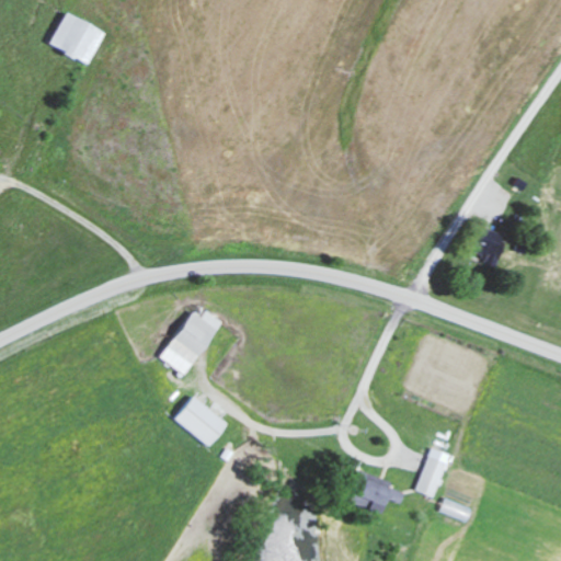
[(101,32),(61,13),(45,47),(84,66),(101,32)]
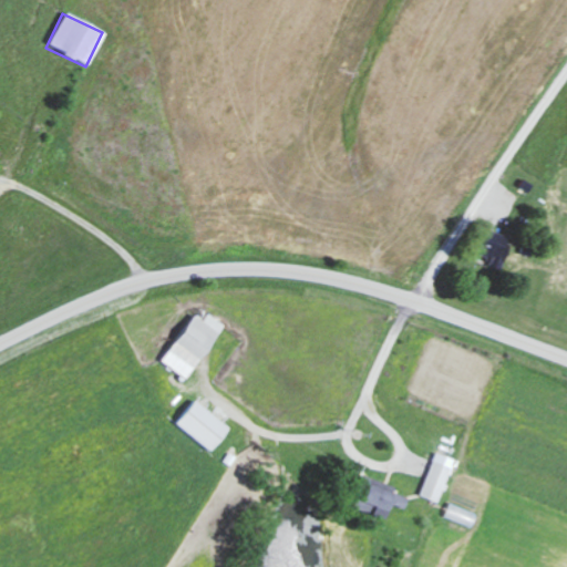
[(473,258),(501,267),(509,238),(488,232),(485,240),(480,239),(473,258)]
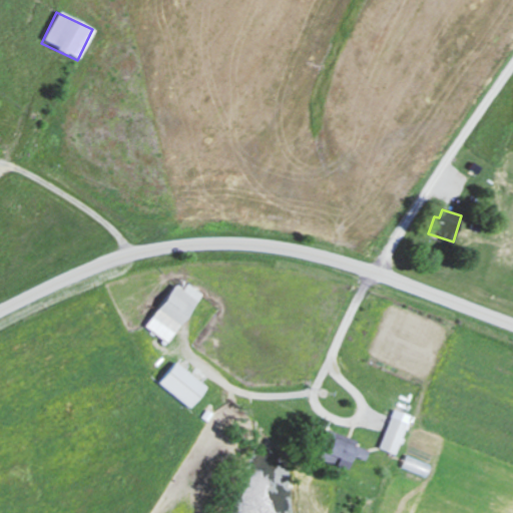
[(200,294),(176,278),(144,329),(168,344),(200,294)]
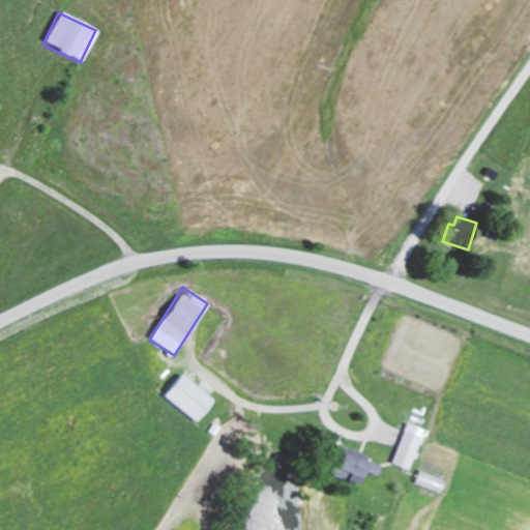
[(195,423),(212,402),(181,374),(163,395),(195,423)]
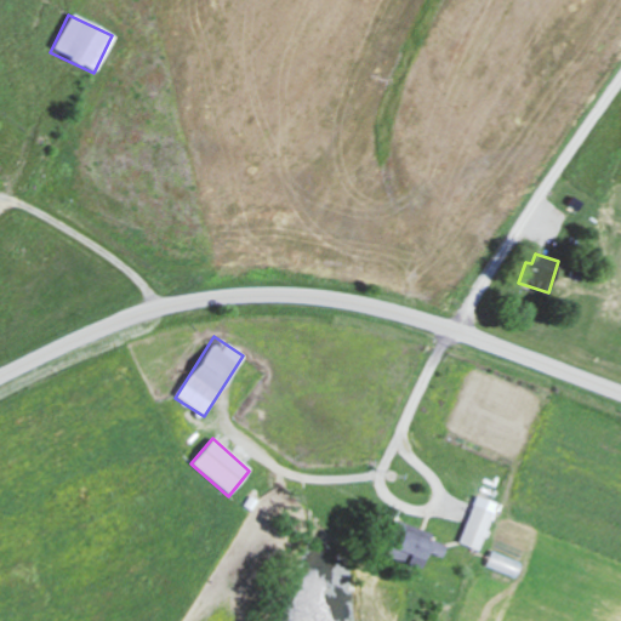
[(494,513),(473,506),(459,545),(478,552),(494,513)]
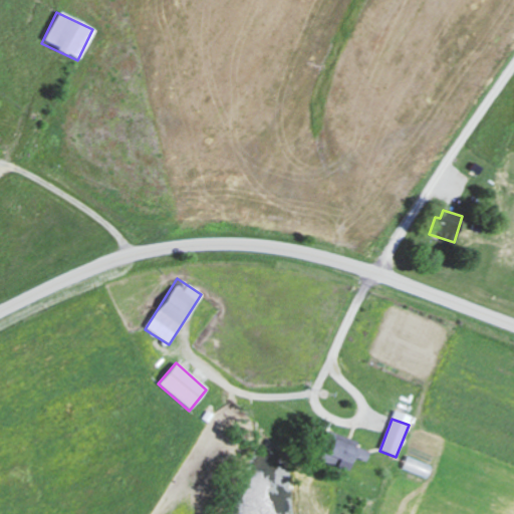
[(365,462),(368,452),(329,440),(324,458),(335,462),(334,468),(346,472),(350,457),(365,462)]
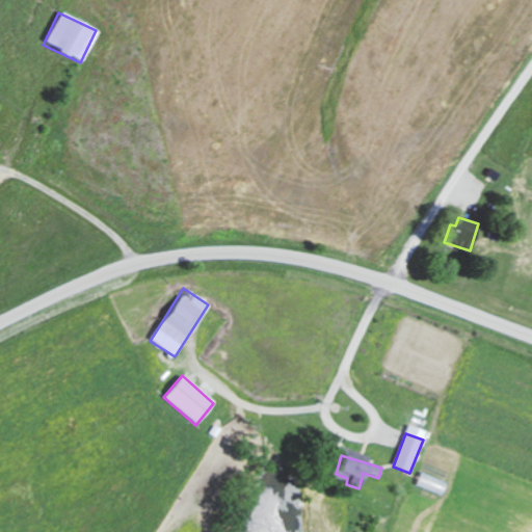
[(447,482),(421,472),(416,485),(442,496),(447,482)]
